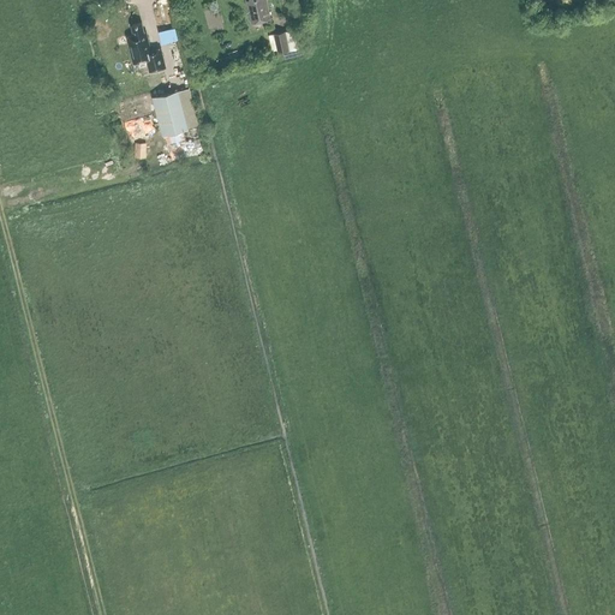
[(251,24),(270,19),(267,0),(250,0),(246,1),(251,24)]
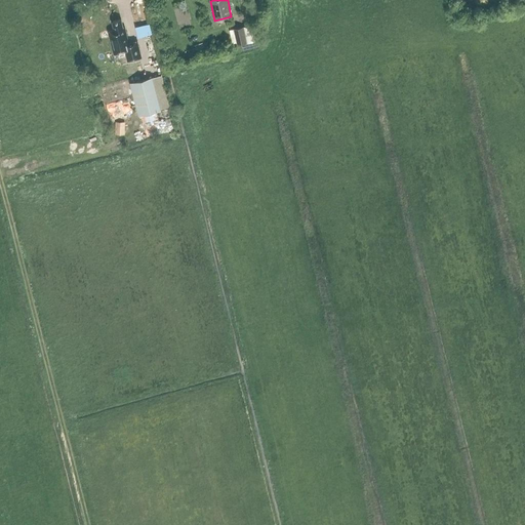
[(127,62),(142,57),(137,41),(128,43),(124,28),(123,28),(121,19),(112,22),(114,30),(108,32),(114,54),(125,51),(127,62)]
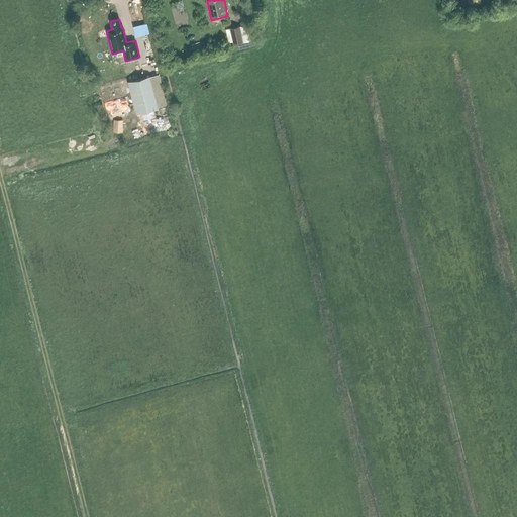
[(149,22),(135,25),(138,36),(151,33),(149,22)]
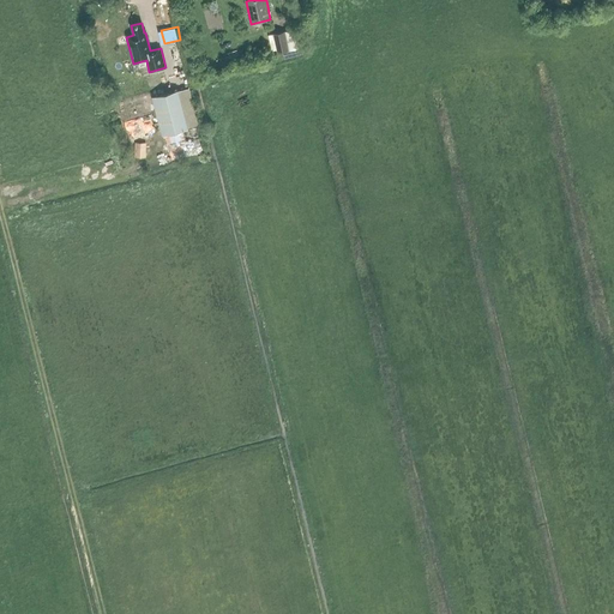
[(286,31),(289,50),(299,48),(295,30),(286,31)]
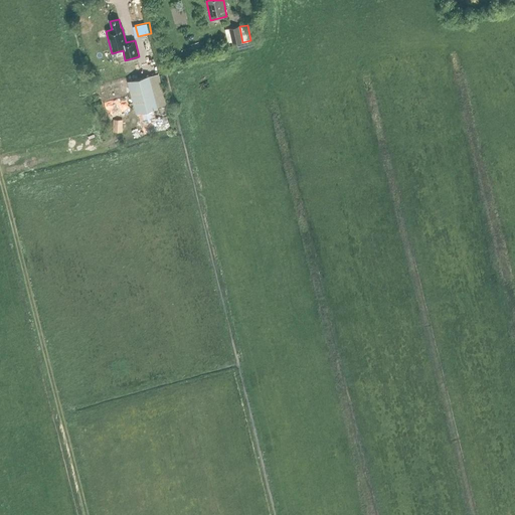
[(229,29),(233,44),(242,42),(238,26),(229,29)]
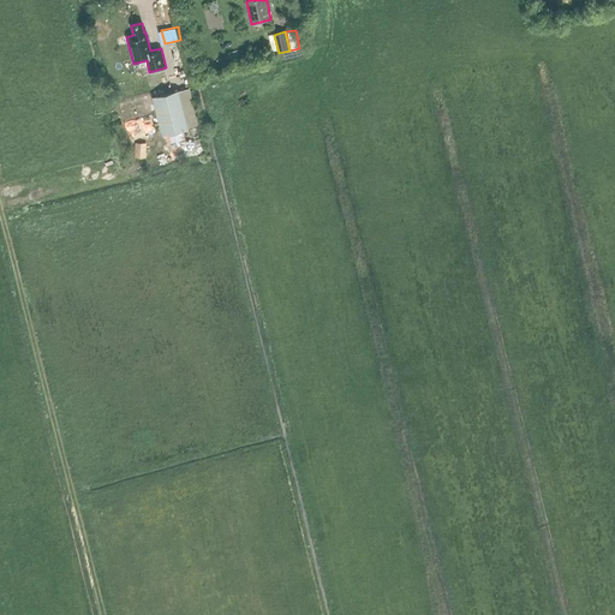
[(179,91),(179,90),(153,97),(162,135),(199,124),(189,88),(179,91)]
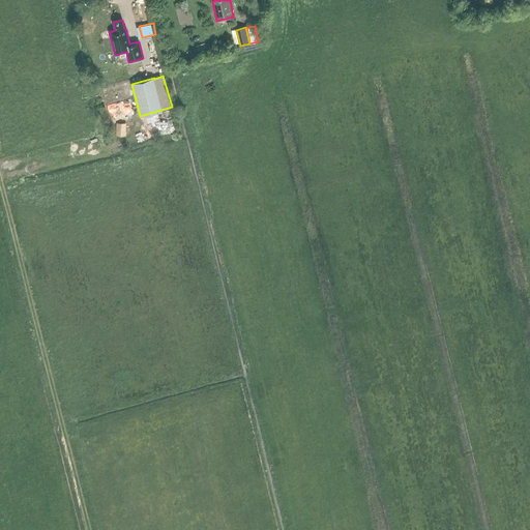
[(125,123),(116,123),(116,136),(125,137),(125,123)]
